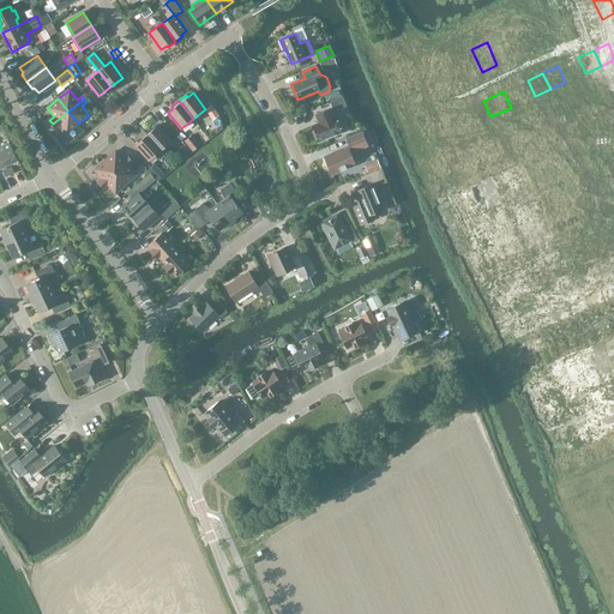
[(211,106),(206,110),(214,120),(218,115),(211,106)]
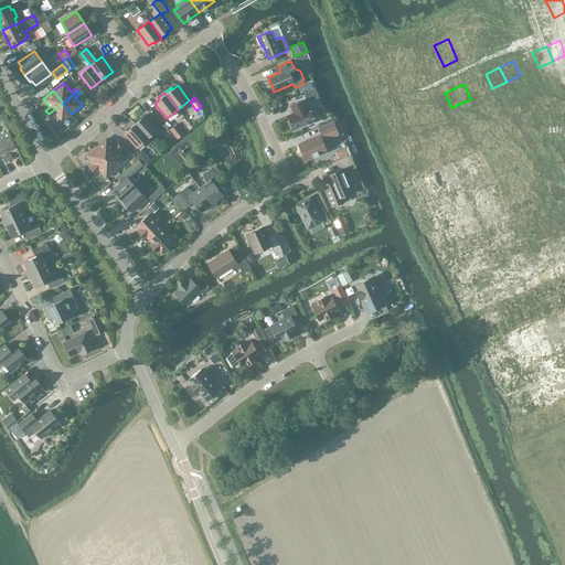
[(305,100),(290,106),(292,113),(287,116),(294,131),(315,121),(308,107),(307,107),(305,100)]
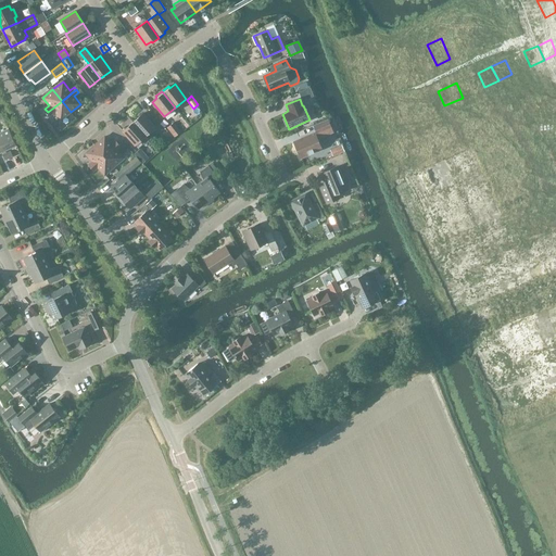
[(71,112),(62,101),(48,112),(50,115),(53,112),(61,119),(71,112)]
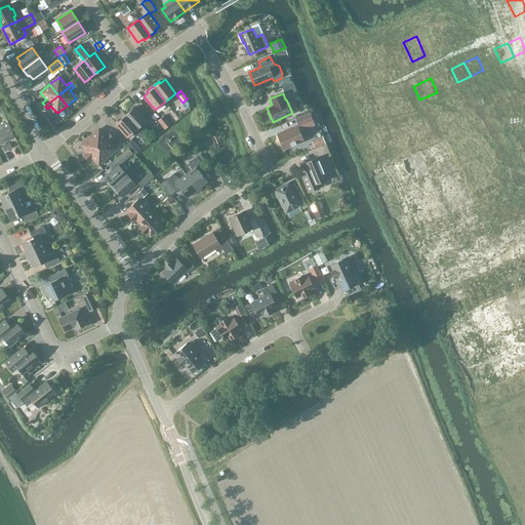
[(135,107),(125,116),(135,127),(146,119),(135,107)]
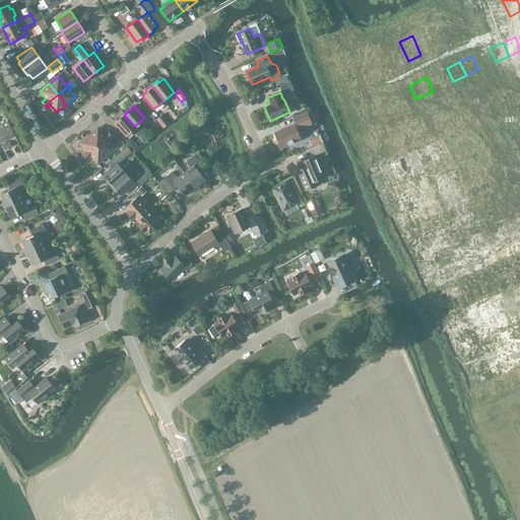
[(439,110),(419,117),(426,130),(444,122),(439,110)]
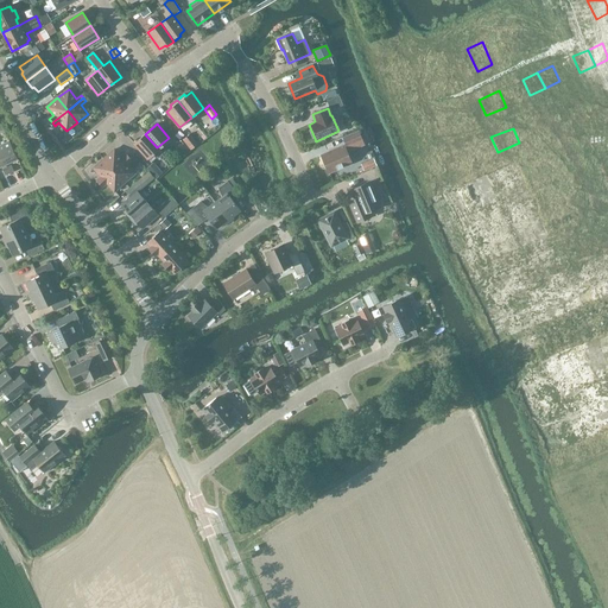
[(175,135),(182,147),(190,141),(183,130),(175,135)]
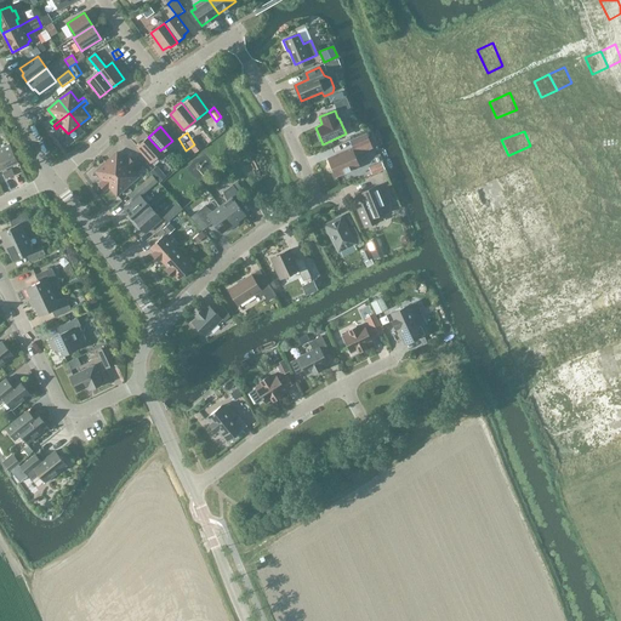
[(351,141),(354,149),(352,151),(351,149),(329,158),(336,176),(358,167),(354,157),(371,149),(365,135),(351,141)]
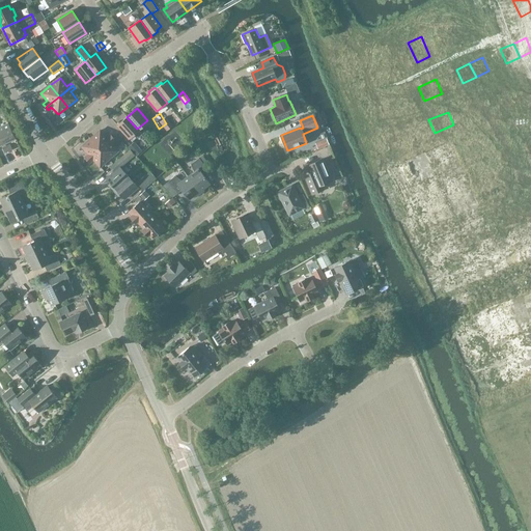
[(137,129),(127,117),(117,126),(128,138),(137,129)]
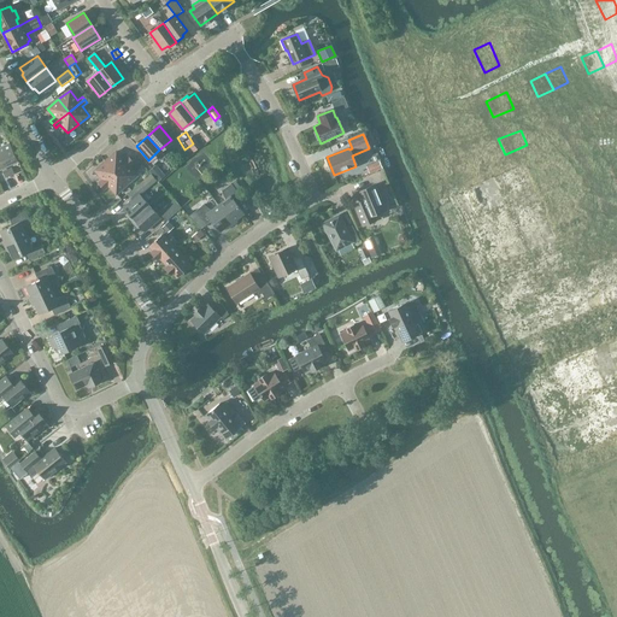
[(471,136),(448,146),(456,162),(477,152),(471,136)]
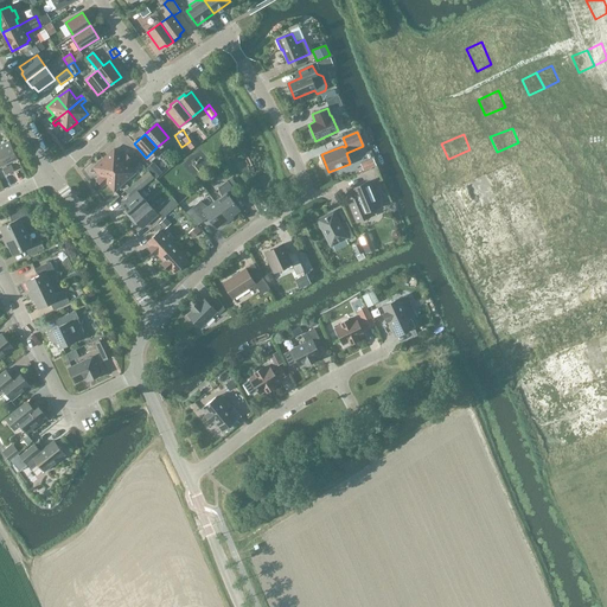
[(10,141),(0,145),(0,152),(6,164),(17,158),(10,141)]
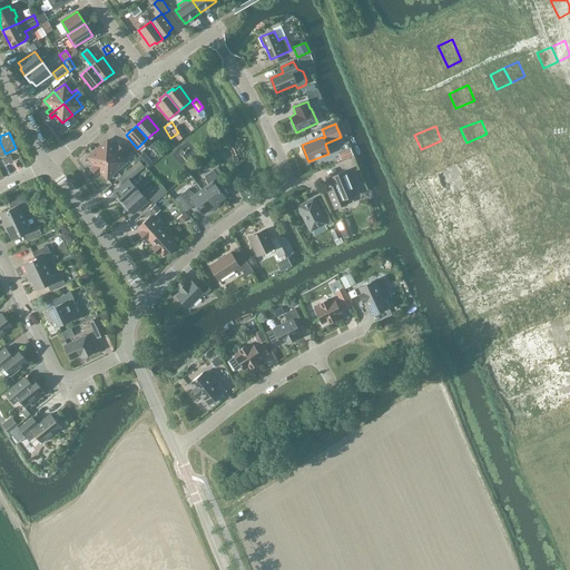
[(107,140),(97,149),(107,159),(121,147),(118,145),(115,148),(107,140)]
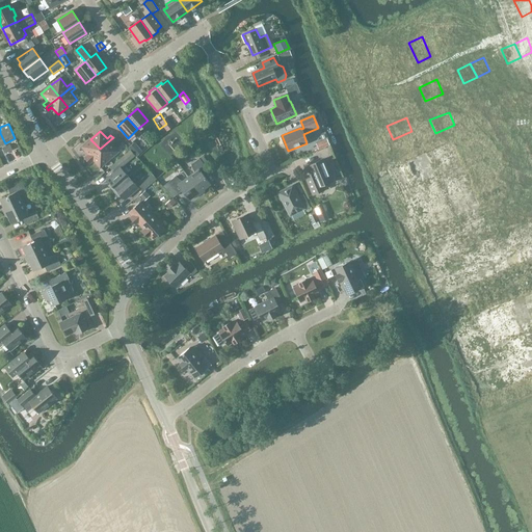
[(115,140),(113,137),(100,149),(109,159),(118,151),(111,143),(115,140)]
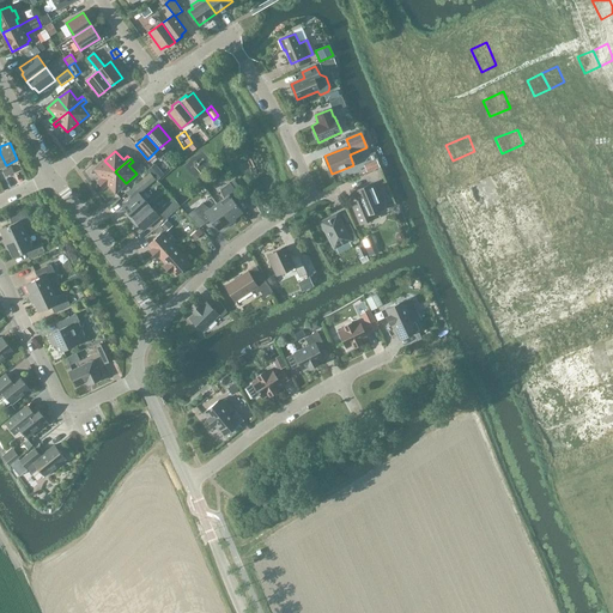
[(115,171),(104,161),(95,170),(102,178),(97,182),(101,186),(115,171)]
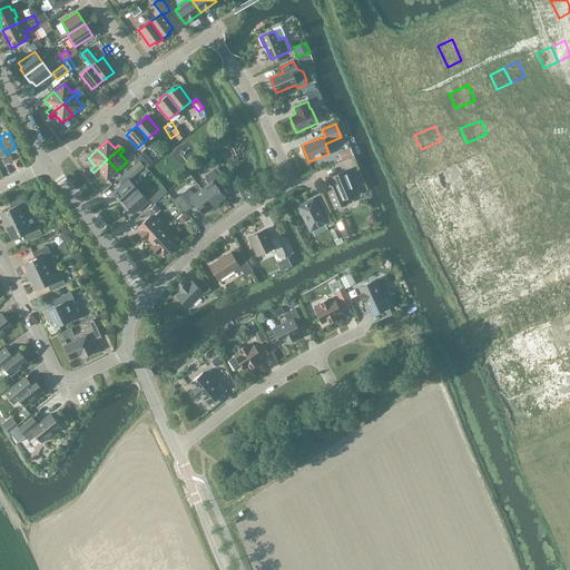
[(488,154),(473,160),(479,175),(494,168),(488,154)]
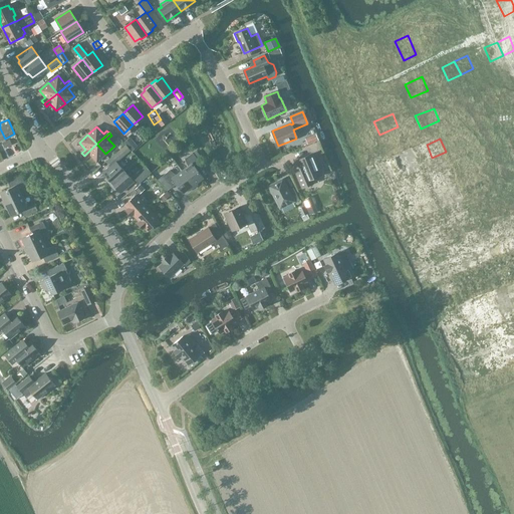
[(403,140),(389,145),(394,158),(408,153),(403,140)]
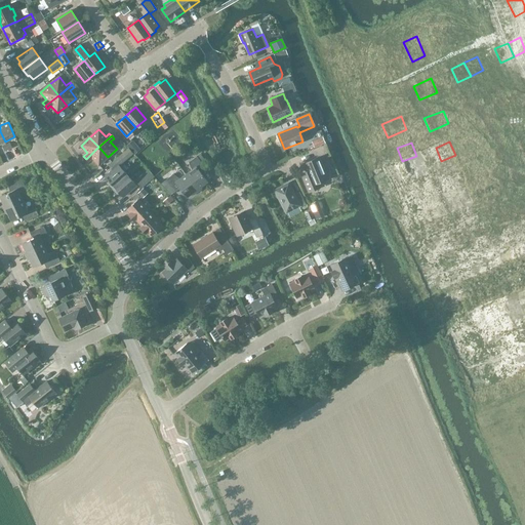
[(108,157),(98,147),(86,159),(88,161),(92,158),(98,165),(108,157)]
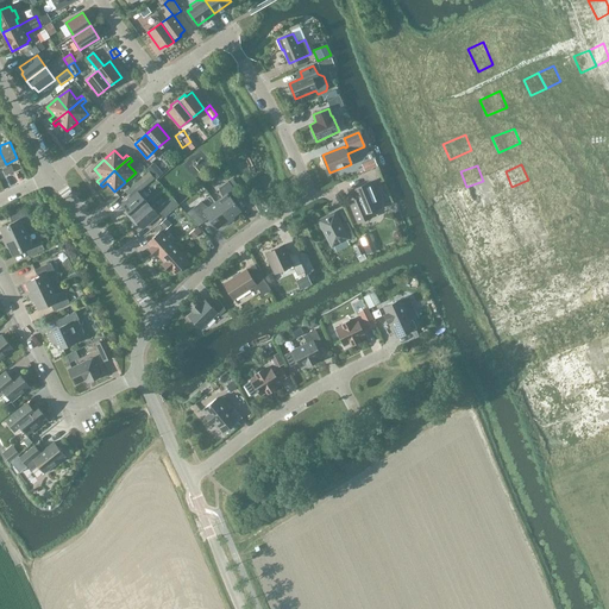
[(154,179),(149,173),(133,186),(138,192),(154,179)]
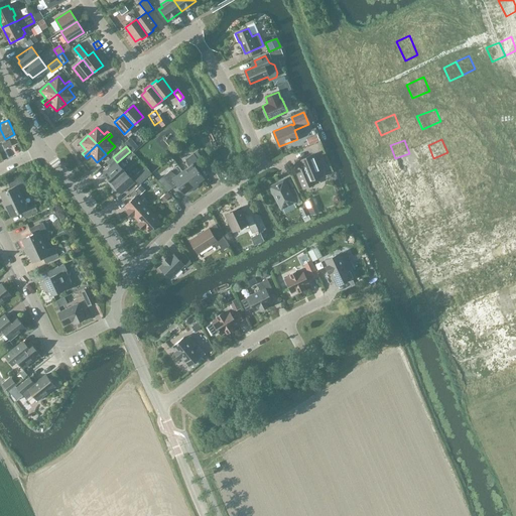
[(188,167),(182,171),(194,186),(205,178),(198,169),(202,165),(199,161),(203,158),(198,152),(195,155),(194,154),(185,159),(188,167)]
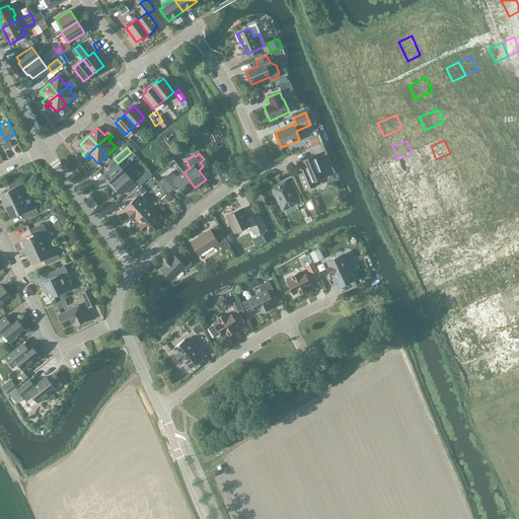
[(450,153),(436,159),(441,171),(455,166),(450,153)]
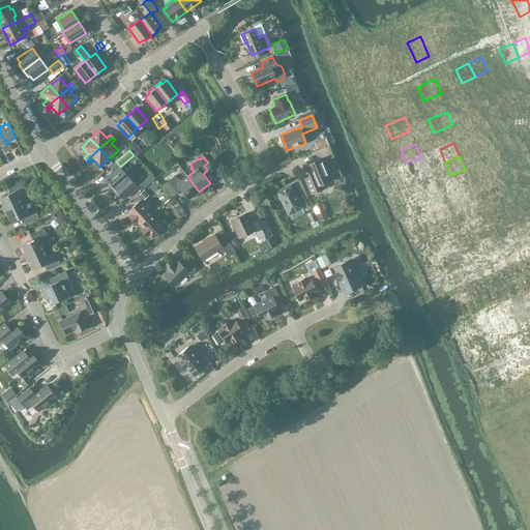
[(420,157),(406,163),(412,176),(425,170),(420,157)]
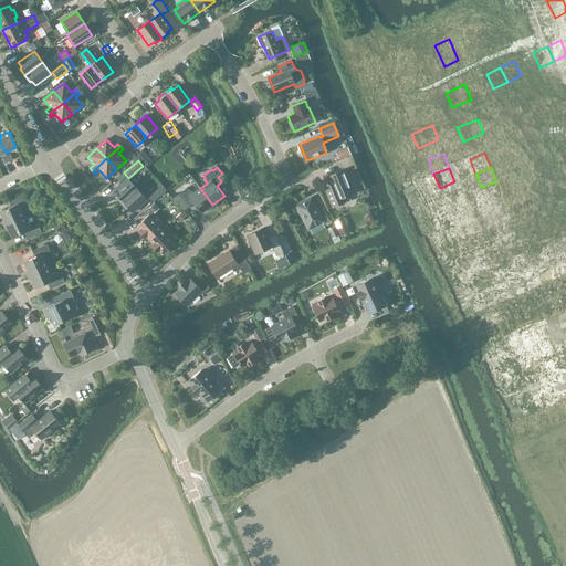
[(331,188),(325,191),(332,207),(345,201),(344,197),(354,192),(344,169),(327,177),(331,185),(331,187),(331,188)]
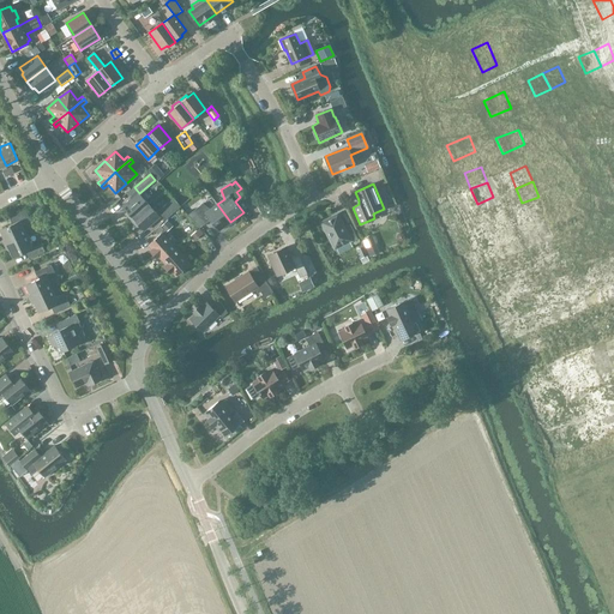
[(125,214),(131,221),(149,205),(138,193),(122,206),(127,212),(125,214)]
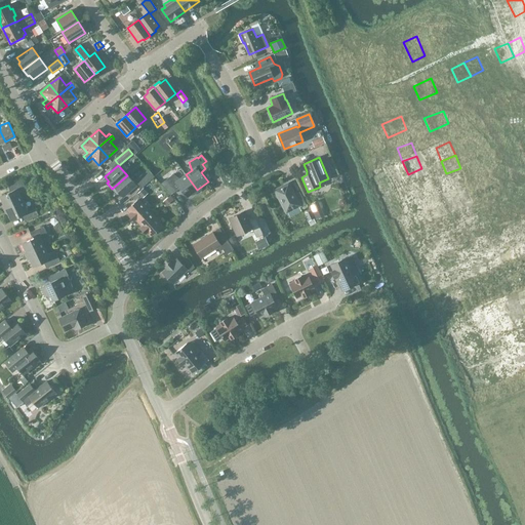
[(524,168),(513,167),(512,180),(524,182),(524,168)]
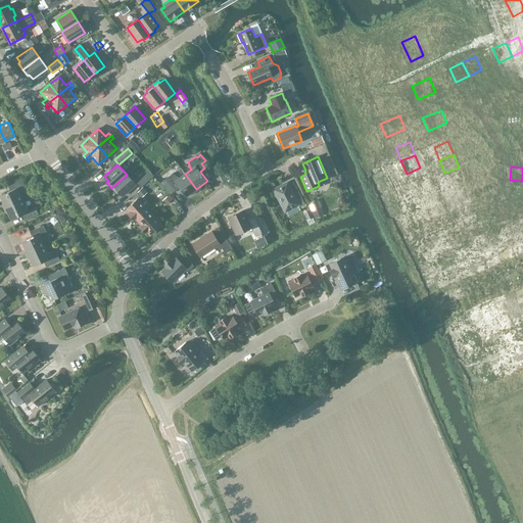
[(147,170),(135,181),(141,187),(153,176),(147,170)]
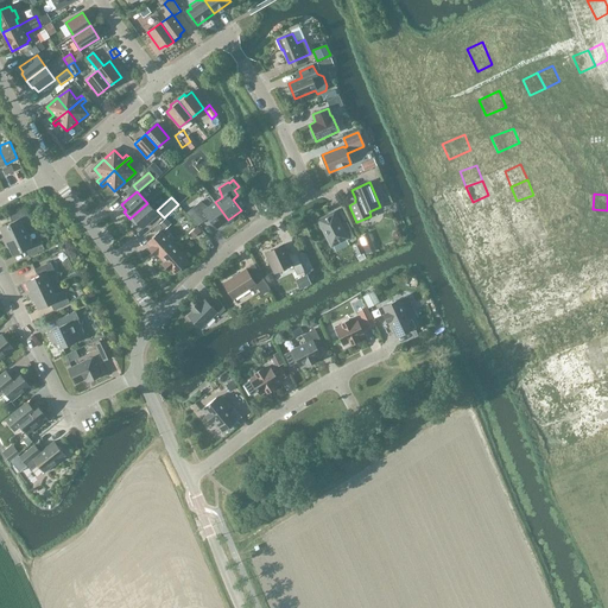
[(228,220),(215,202),(208,208),(201,202),(191,209),(202,222),(208,217),(216,229),(228,220)]
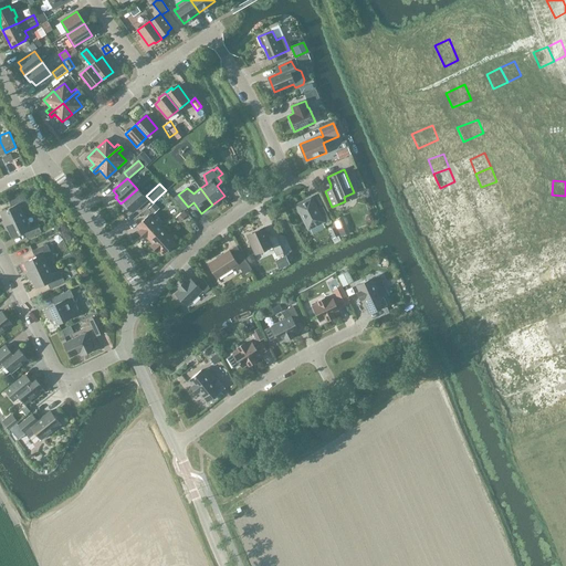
[(147,200),(137,189),(121,203),(127,209),(128,208),(133,212),(147,200)]
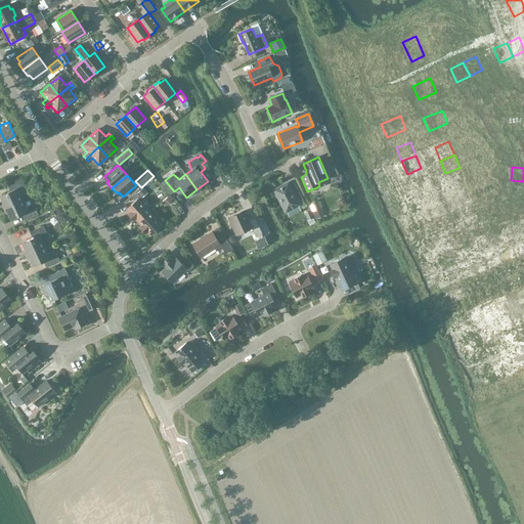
[(470,177),(450,185),(455,199),(475,190),(470,177)]
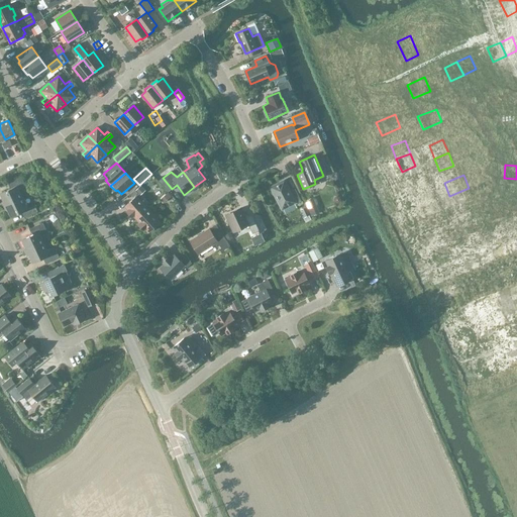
[(0,193),(0,194),(5,206),(22,198),(19,191),(26,187),(21,177),(8,183),(10,189),(0,193)]
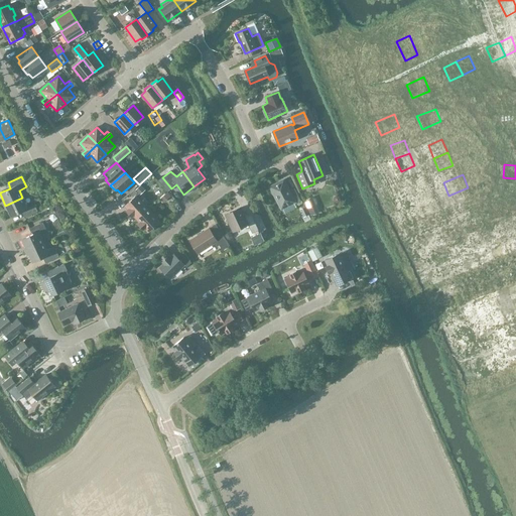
[(283,179),(270,186),(281,209),(293,203),(295,206),(301,203),(296,191),(290,195),(283,179)]
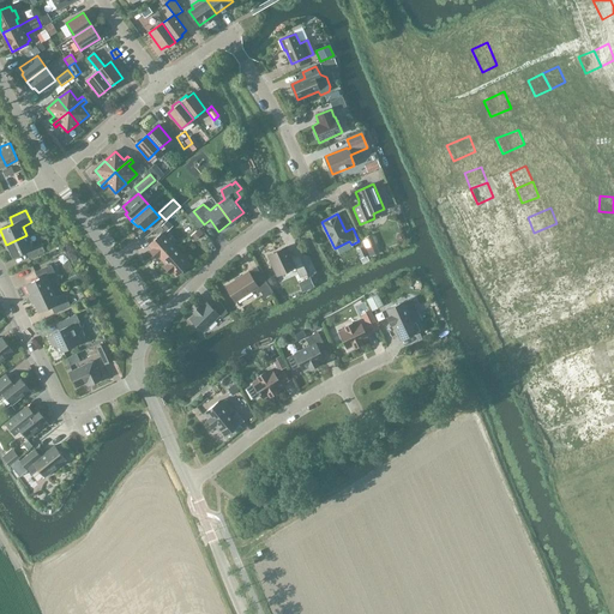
[(500,214),(479,223),(485,238),(506,229),(500,214)]
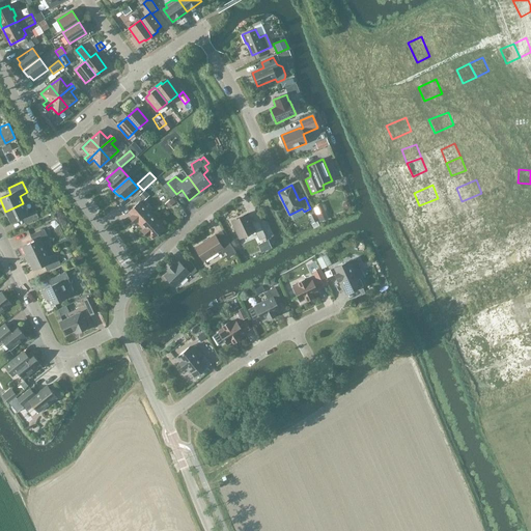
[(165,196),(156,202),(159,206),(168,201),(165,196)]
